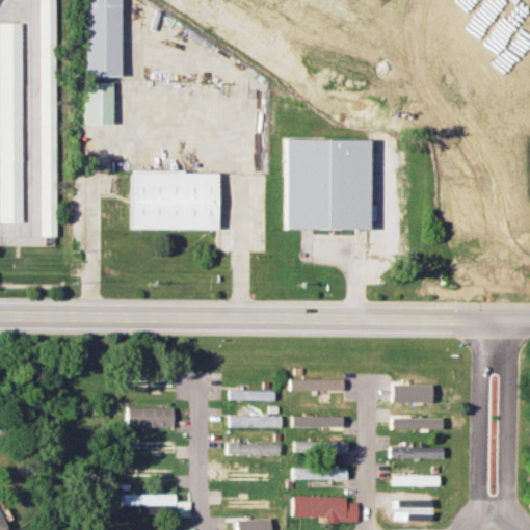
[(57,236),(56,0),(42,0),(43,236),(57,236)]
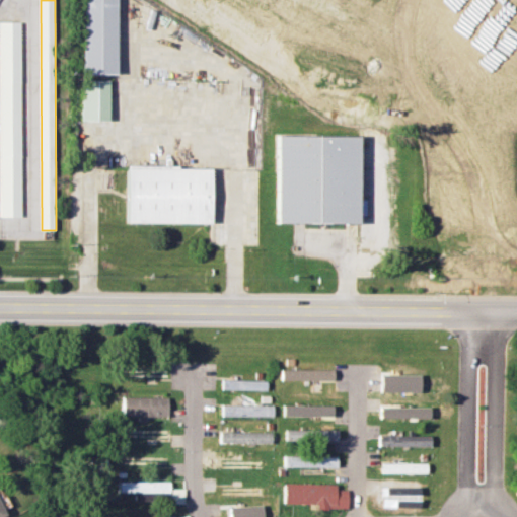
[(120,0),(85,0),(85,75),(120,75),(120,0)]
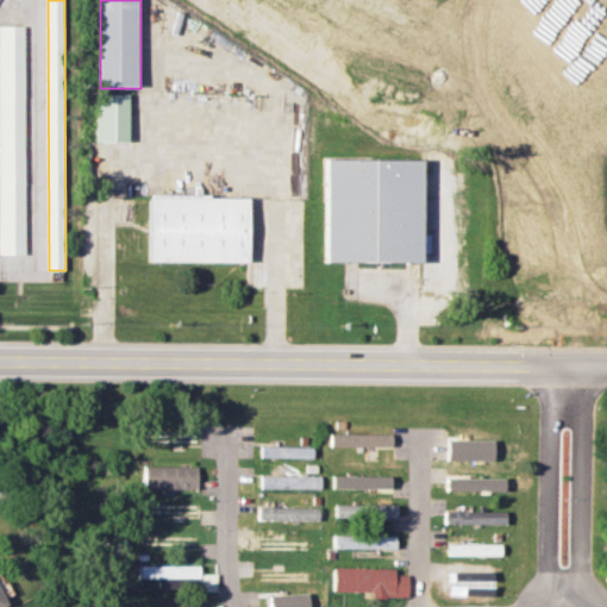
[(26,26),(1,26),(1,255),(26,255),(26,26)]
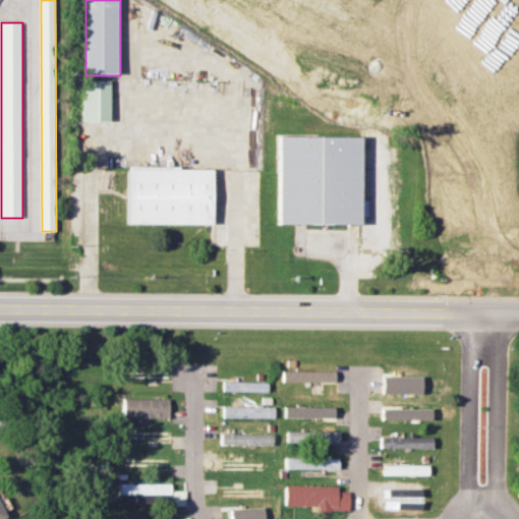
[(112,81),(84,81),(84,121),(112,121),(112,81)]
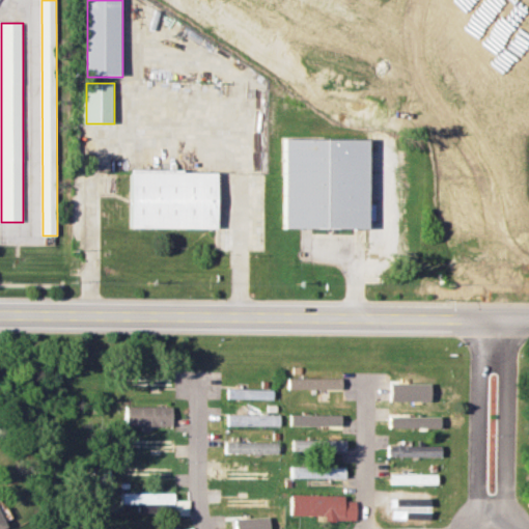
[(370,229),(371,138),(287,138),(286,229),(370,229)]
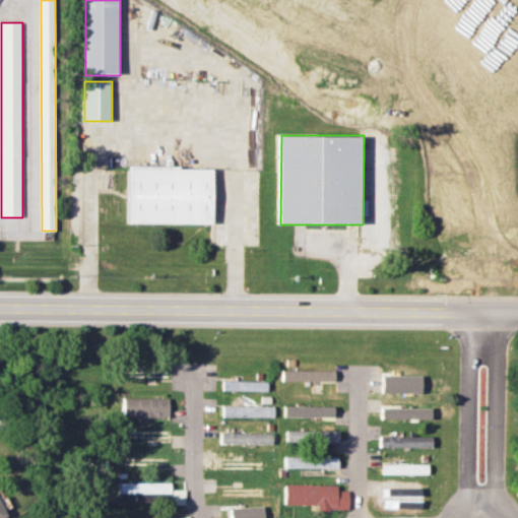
[(215,168),(130,168),(130,223),(215,223),(215,168)]
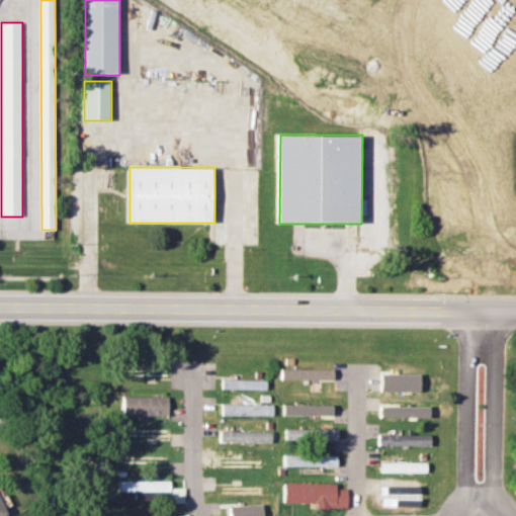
[(335,370),(282,369),(281,380),(334,381),(335,370)]
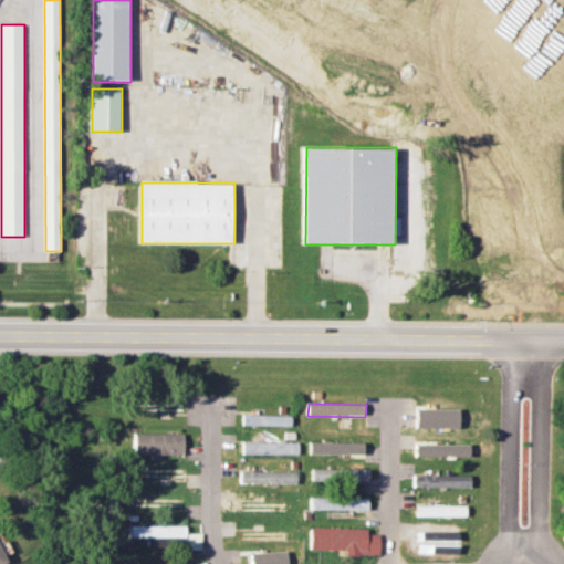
[(460,410),(418,410),(417,429),(460,430),(460,410)]
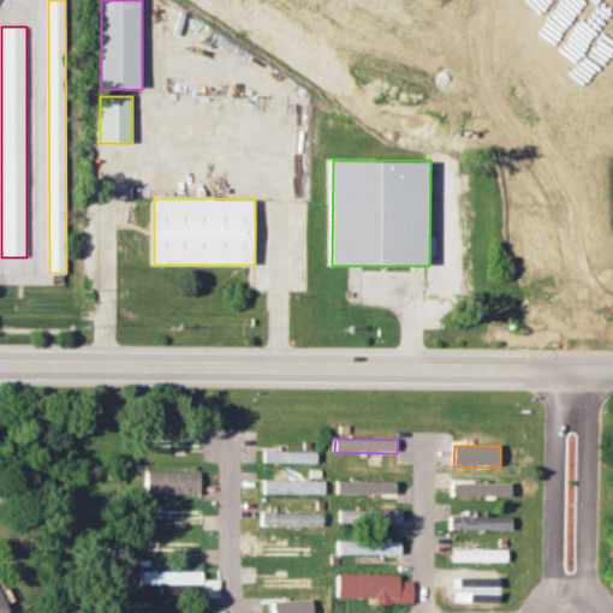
[(317,465),(317,453),(265,452),(265,463),(317,465)]
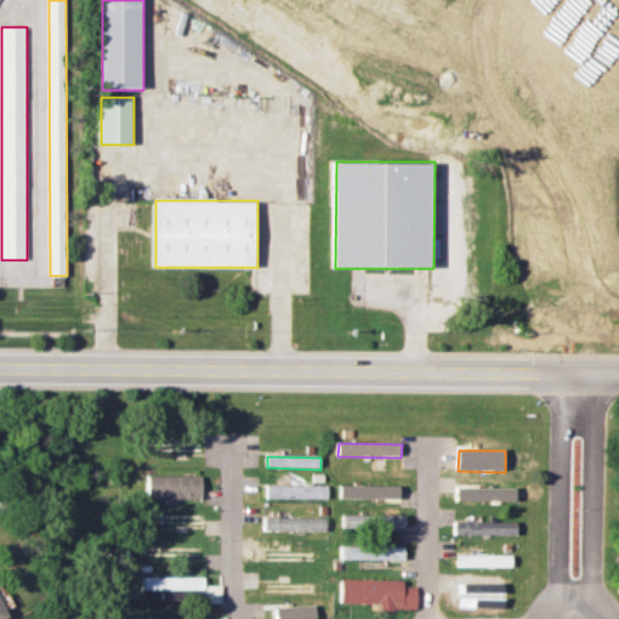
[(146,500),(200,500),(200,477),(146,477),(146,500)]
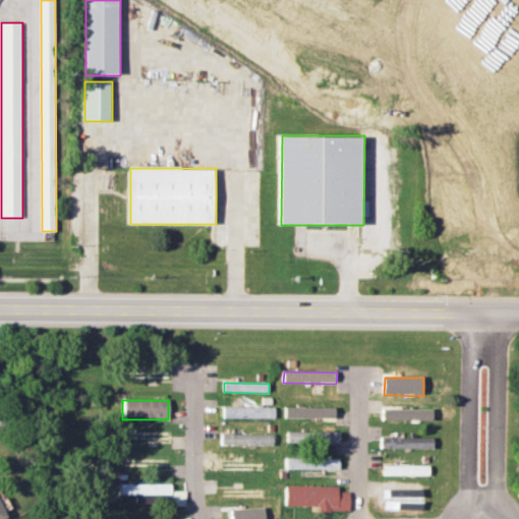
[(276,419),(276,408),(224,408),(224,419),(276,419)]
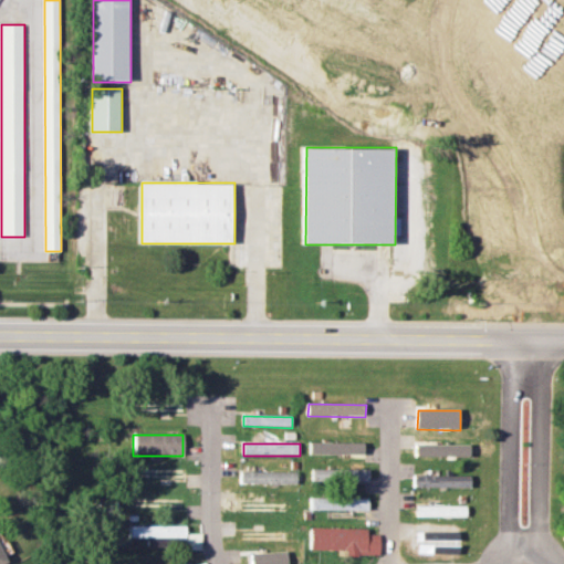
[(365,444),(311,444),(310,456),(365,456),(365,444)]
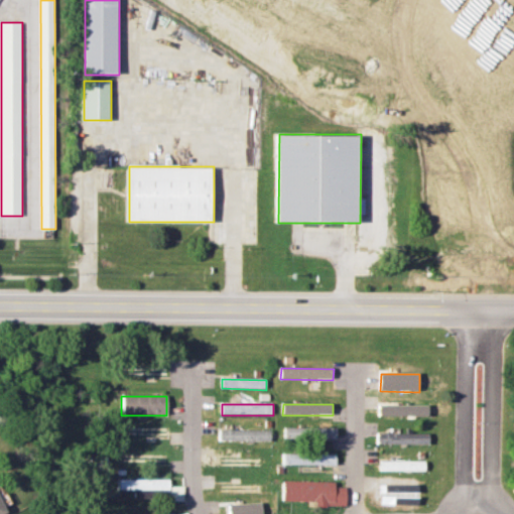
[(428,417),(428,406),(380,405),(380,416),(428,417)]
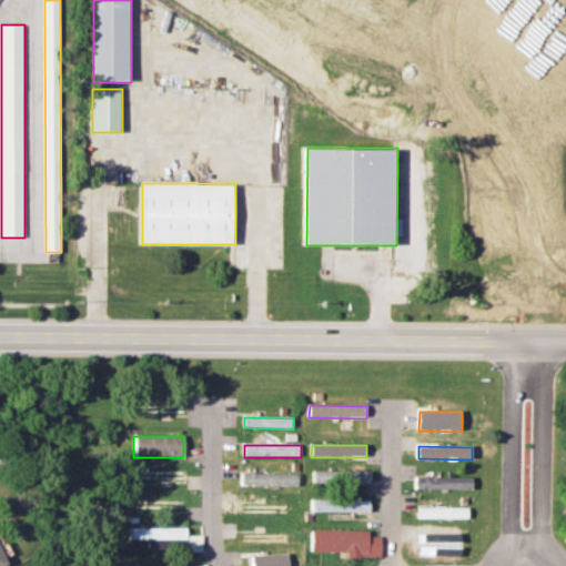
[(372,485),(371,472),(314,473),(314,485),(372,485)]
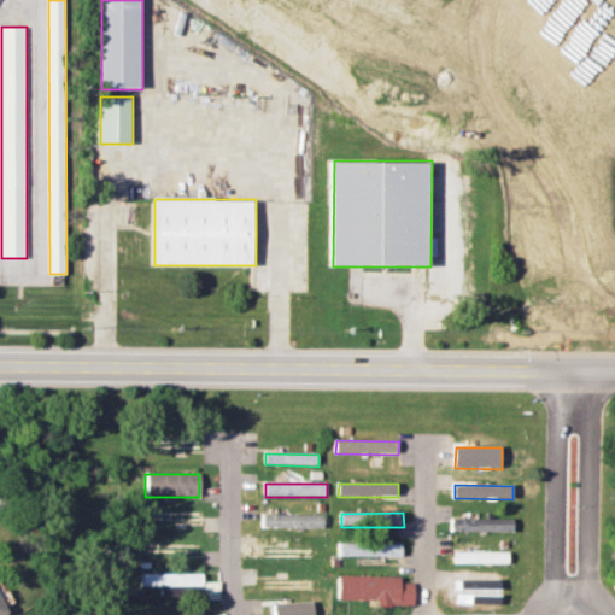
[(326,528),(324,515),(263,516),(263,529),(326,528)]
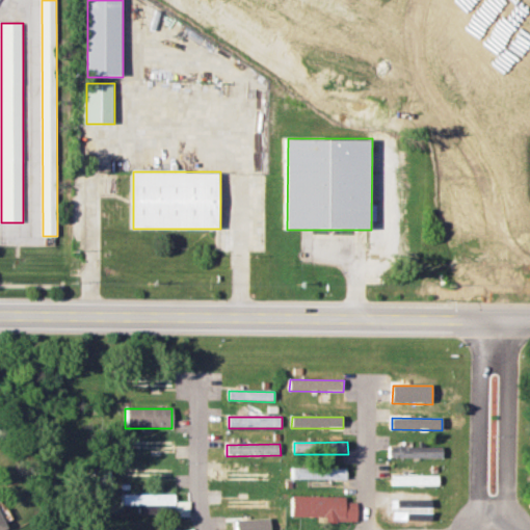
[(444,459),(444,448),(391,448),(391,458),(444,459)]
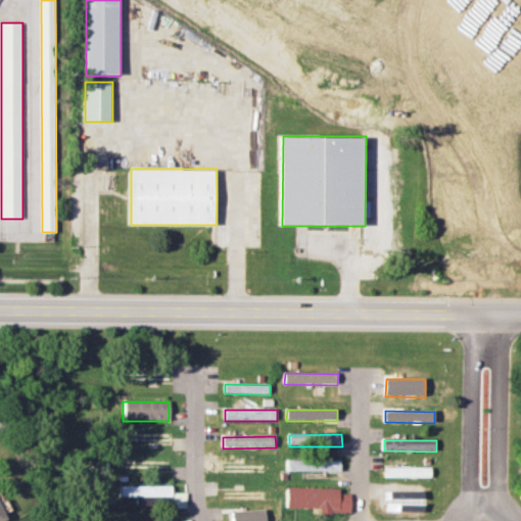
[(288,472),(341,472),(341,461),(288,461),(288,472)]
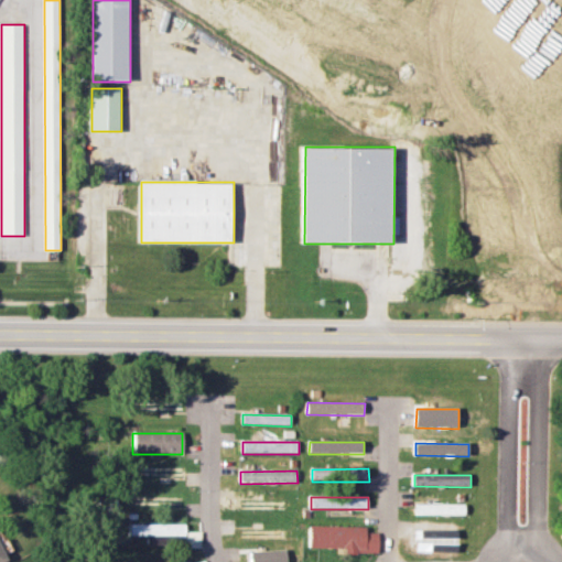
[(466,516),(466,505),(417,506),(418,516),(466,516)]
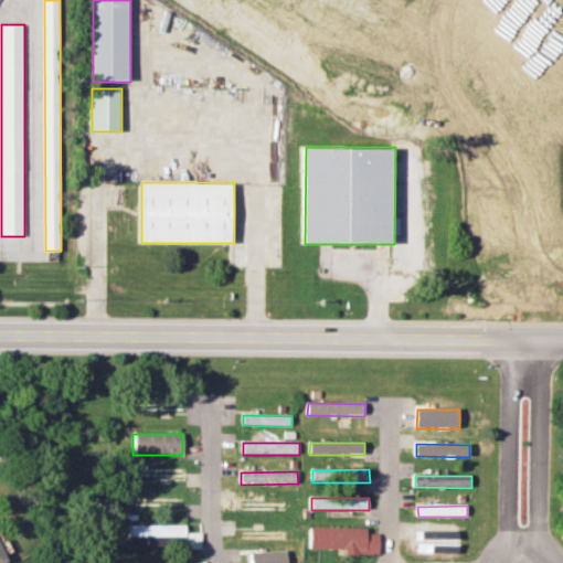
[(184,527),(129,526),(128,538),(147,538),(146,546),(163,546),(163,538),(184,538),(184,527)]
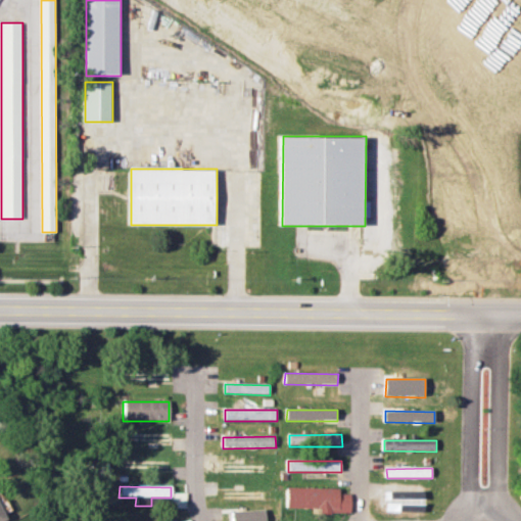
[(287,509),(322,510),(322,514),(345,515),(345,511),(351,511),(351,494),(340,494),(340,489),(287,488),(287,509)]
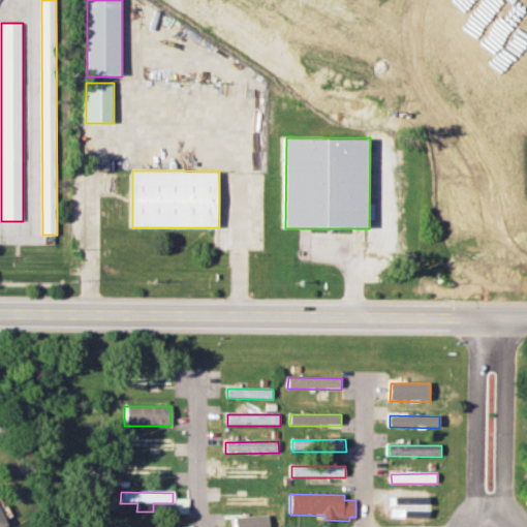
[(423,499),(395,499),(395,519),(423,519),(423,499)]
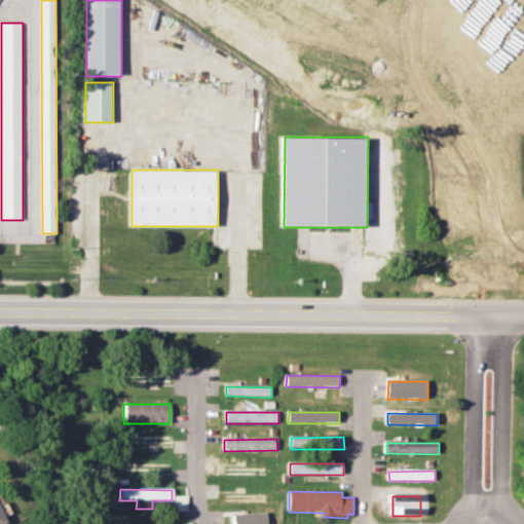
[(232,516),(232,523),(267,523),(267,514),(232,516)]
